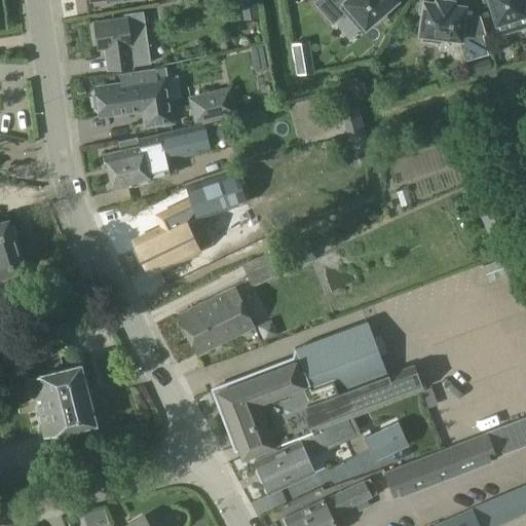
[(314,0),(313,2),(333,24),(344,13),(360,30),(374,17),(376,21),(386,12),(384,9),(393,0),(314,0)]
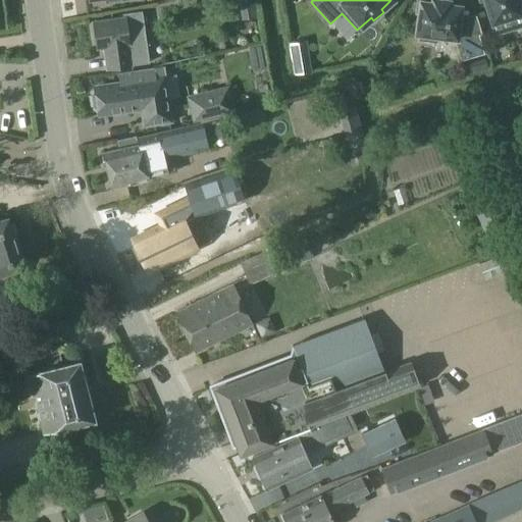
[(417,0),(415,13),(418,13),(416,33),(419,34),(418,40),(436,42),(437,36),(455,38),(461,59),(483,53),(477,33),(457,31),(461,5),(449,4),(449,0),(417,0)]
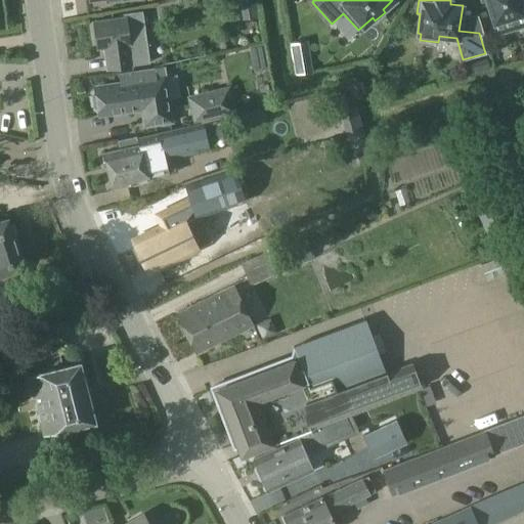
[(480,0),(482,5),(487,4),(493,23),(515,16),(518,28),(523,26),(523,6),(523,7),(520,0),(480,0)]
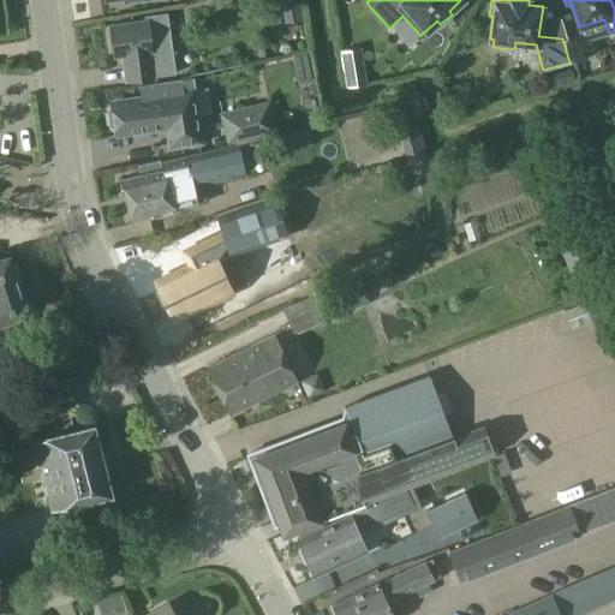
[(285,22),(302,19),(300,7),(284,10),(285,22)]
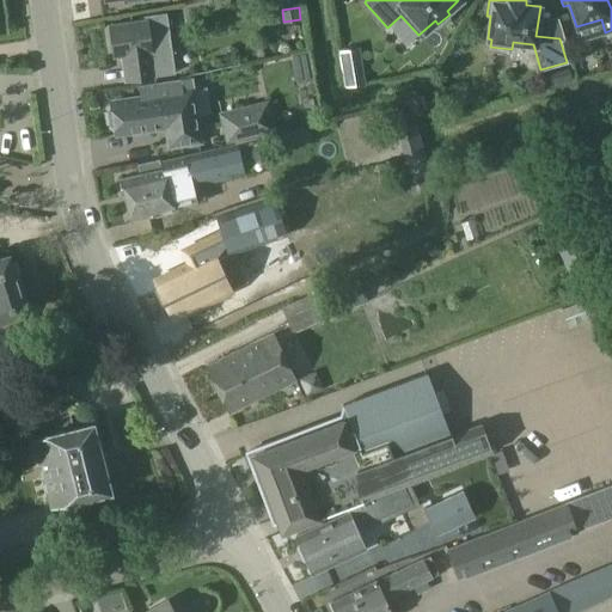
[(153,74),(175,72),(166,12),(144,16),(145,19),(109,25),(112,55),(124,54),(126,65),(123,66),(126,80),(154,77),(153,74)]
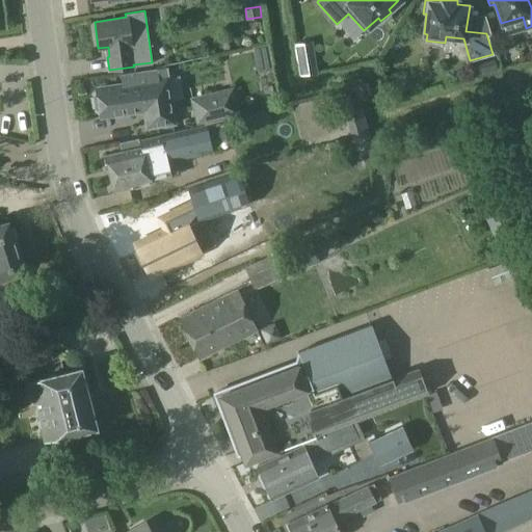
[(147,127),(176,123),(166,67),(121,74),(123,83),(109,85),(109,86),(97,88),(97,90),(95,96),(96,107),(100,111),(100,115),(114,112),(115,114),(144,110),(147,127)]
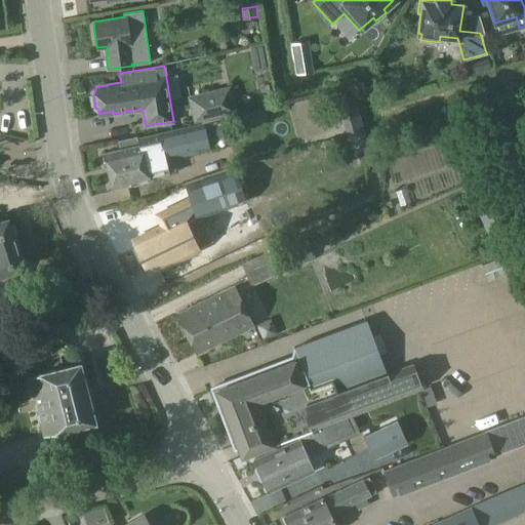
[(189,96),(196,123),(238,113),(232,86),(189,96)]
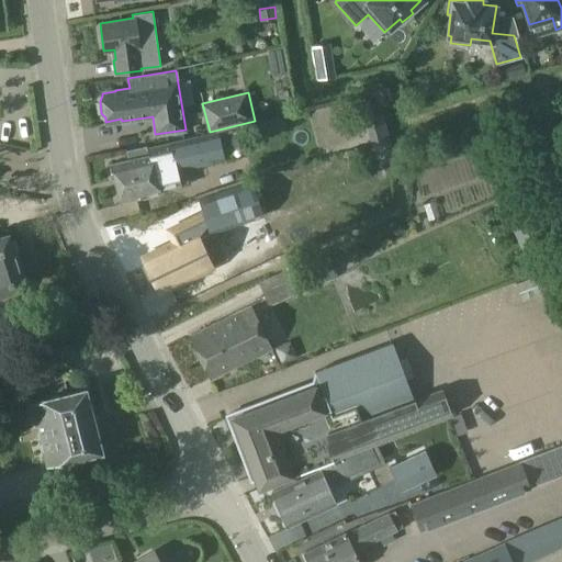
[(143,156),(111,163),(120,201),(158,192),(156,180),(179,175),(178,169),(225,159),(218,134),(142,150),(143,156)]
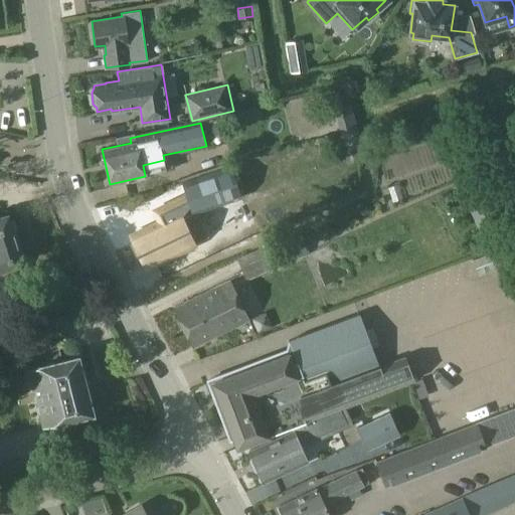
[(241,198),(230,164),(180,181),(185,195),(192,214),(195,213),(241,198)]
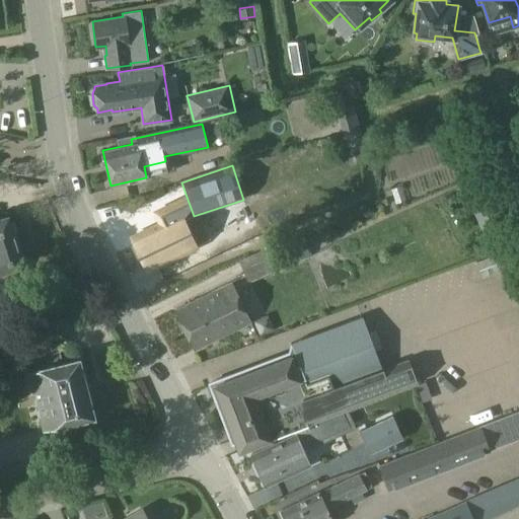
[(464,187),(493,253),(513,245),(485,177),(464,187)]
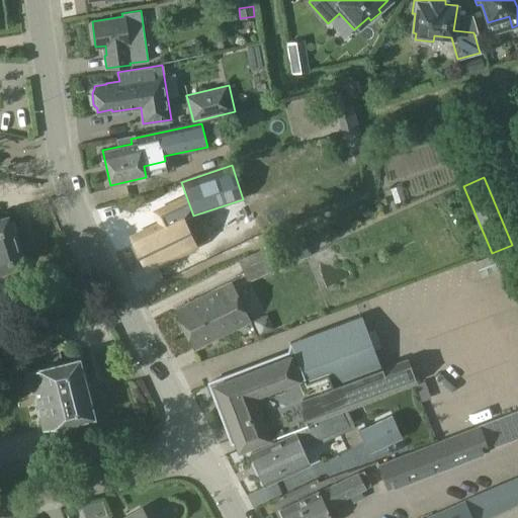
[(136,243),(132,246),(141,264),(145,262),(148,269),(194,247),(193,244),(207,237),(196,214),(193,216),(186,196),(155,211),(160,223),(133,236),(136,243)]
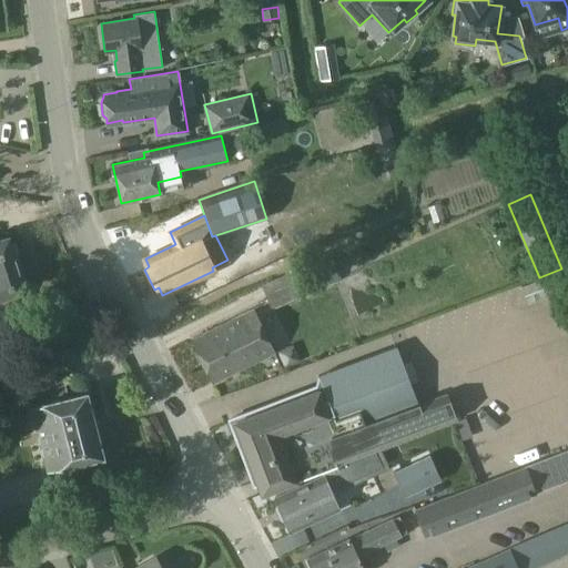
[(0,239),(0,295),(3,295),(9,300),(14,300),(18,297),(19,296),(20,290),(23,288),(22,285),(24,281),(22,274),(18,271),(12,255),(14,251),(12,243),(8,241),(7,237),(0,239)]
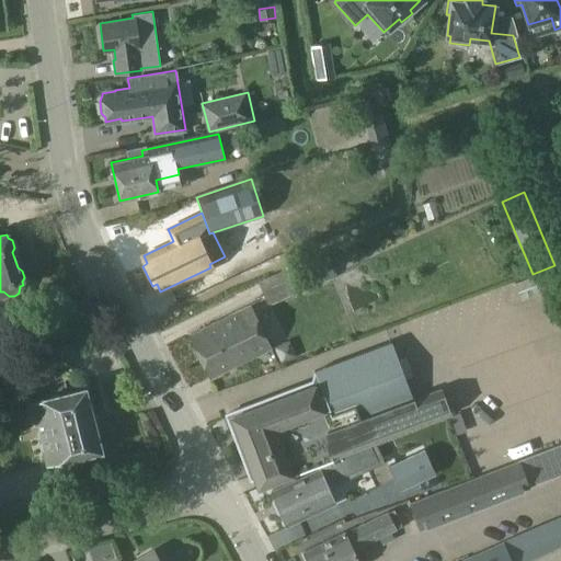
[(323,253),(258,279),(267,306),(336,276),(331,261),(331,260),(328,252),(323,253)]
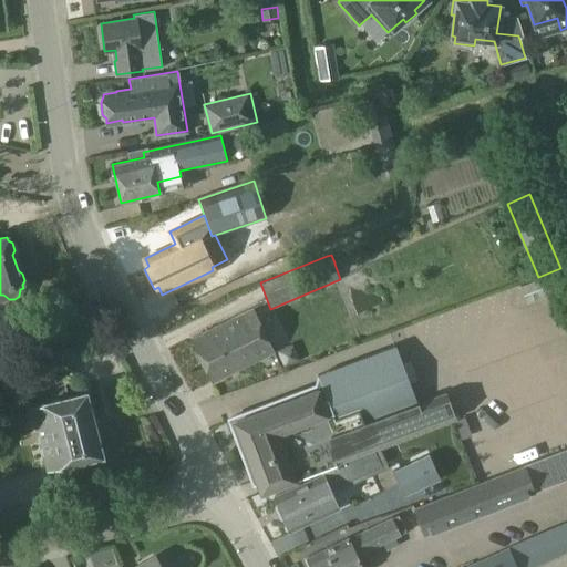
[(202,359),(263,330),(251,308),(192,338),(202,359)]
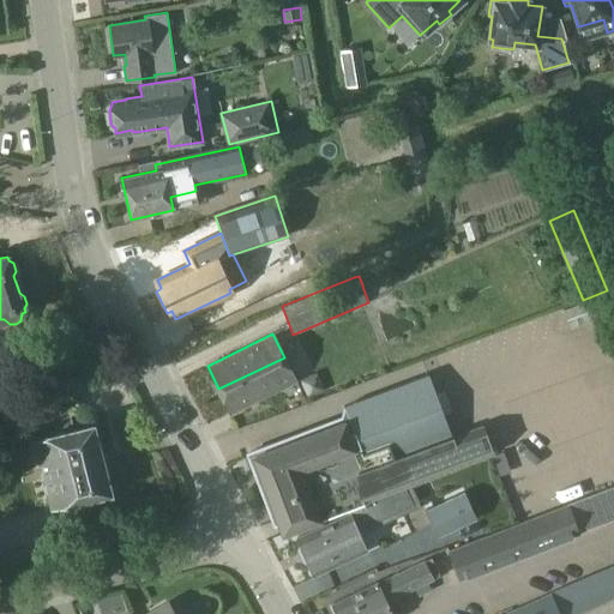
[(284,357),(218,389),(229,413),(295,380),(284,357)]
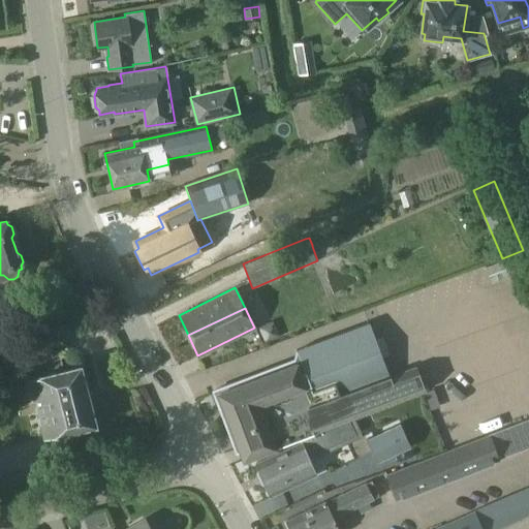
[(217,390),(215,395),(237,452),(242,448),(246,459),(300,438),(353,416),(415,394),(423,391),(413,366),(406,369),(389,376),(368,322),(297,350),(300,358),(217,390)]
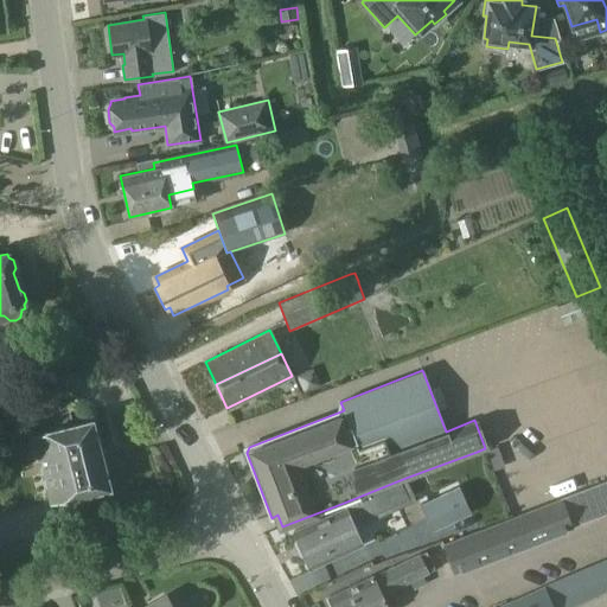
[(52,404),(44,372),(0,383),(0,415),(1,420),(36,410),(64,426),(33,434),(51,502),(108,487),(91,420),(72,423),(66,401),(52,404)]
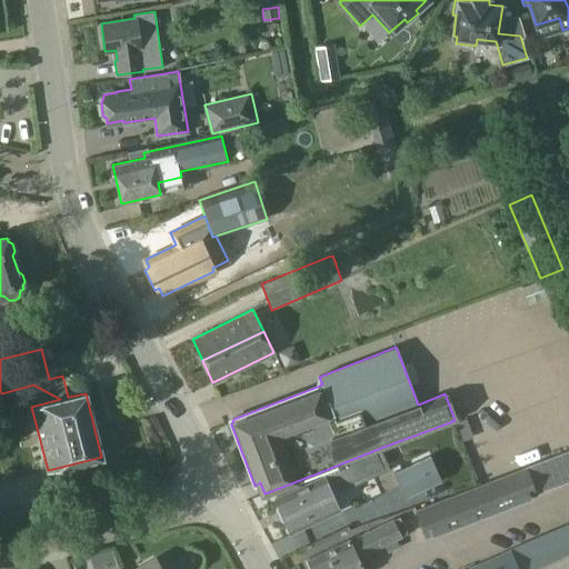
[(323,475),(275,497),(282,515),(291,532),(340,510),(332,496),(390,469),(380,448),(322,471),(323,475)]
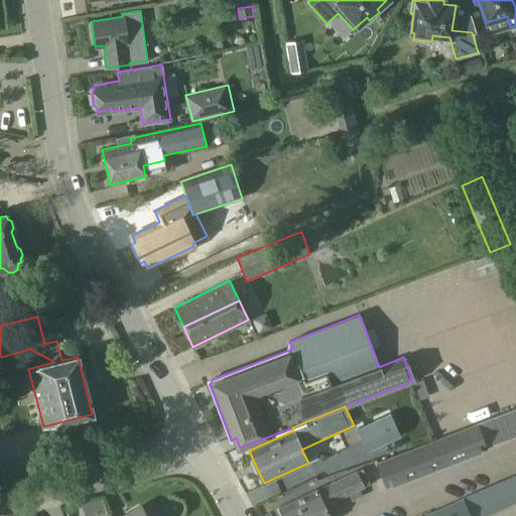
[(495,416),(503,440),(515,435),(515,429),(509,410),(495,416)]
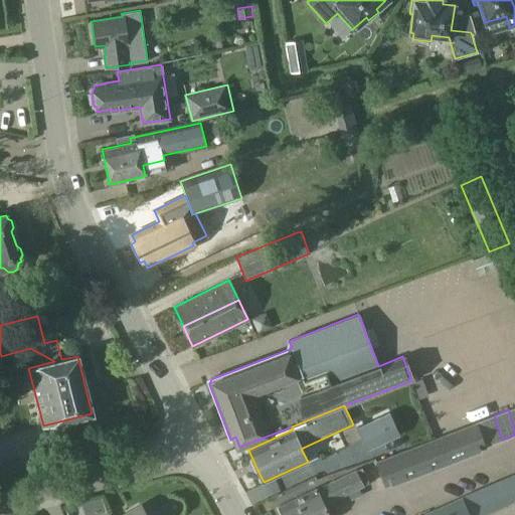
[(389,412),(357,427),(367,449),(398,435),(389,412)]
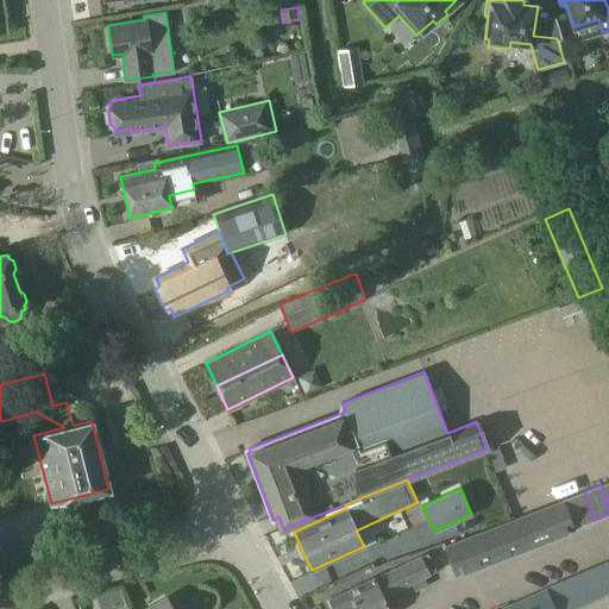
[(594,520),(584,491),(567,497),(577,527),(584,523),(594,520)]
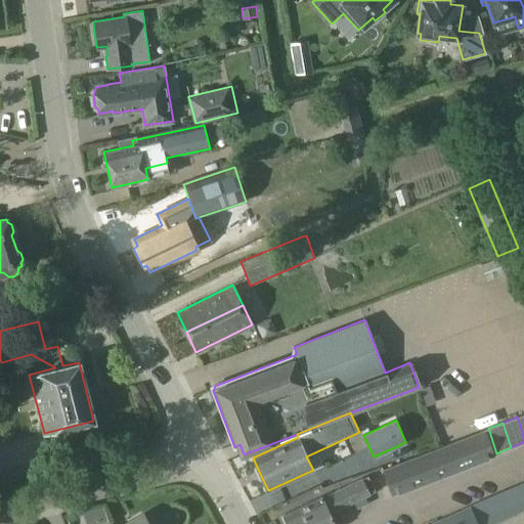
[(485,432),(384,471),(393,495),(494,457),(485,432)]
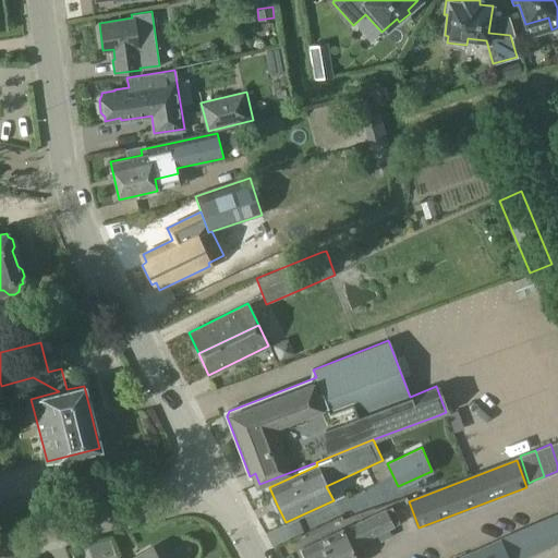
[(342,529),(302,547),(306,557),(363,557),(367,556),(361,543),(378,534),(381,541),(392,535),(389,529),(395,526),(395,525),(400,523),(392,507),(386,510),(386,509),(343,529),(342,529)]
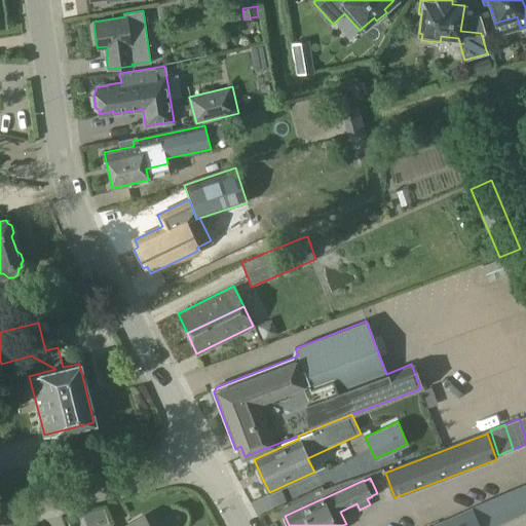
[(472,508),(428,525),(490,525),(525,511),(525,483),(497,495),(472,508)]
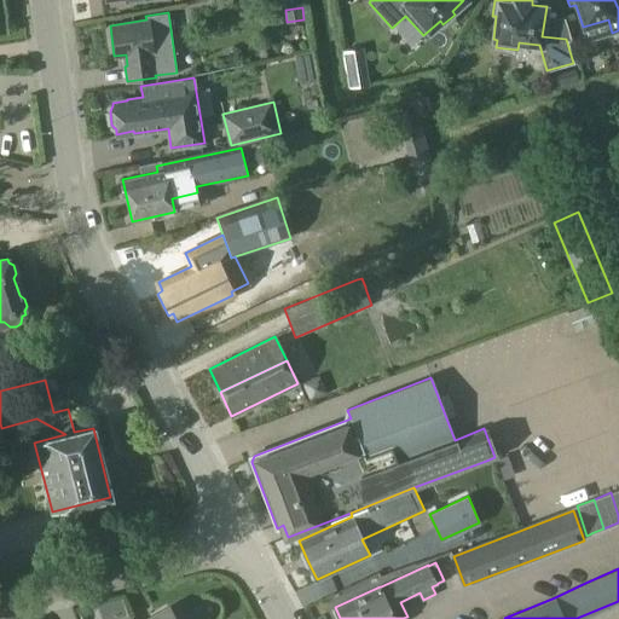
[(98,603),(102,618),(105,618),(126,614),(122,597),(98,603)]
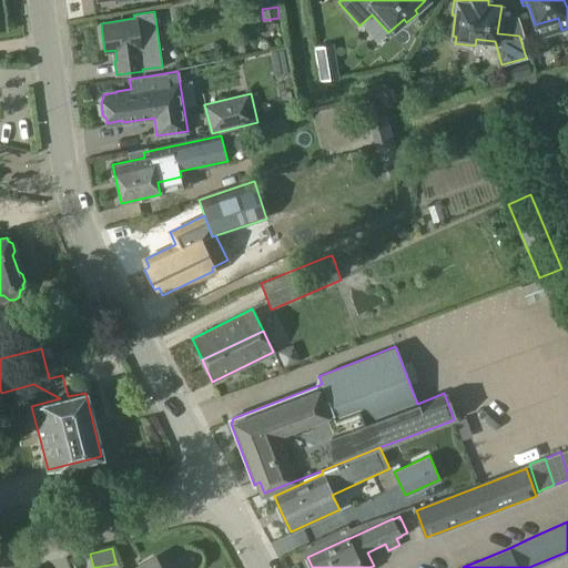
[(133,567),(159,567),(153,557),(133,567)]
